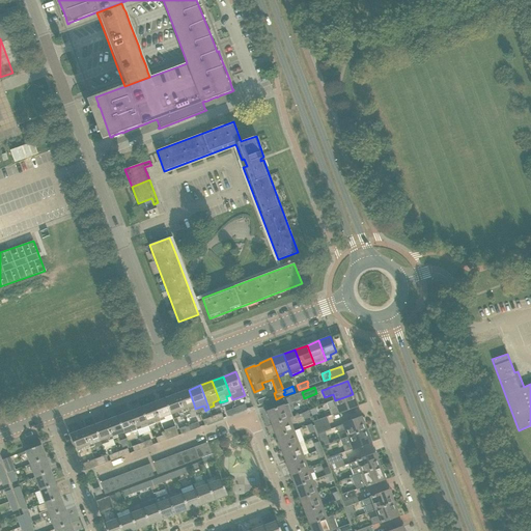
[(189,390),(176,394),(185,416),(190,414),(189,411),(195,408),(189,390)]
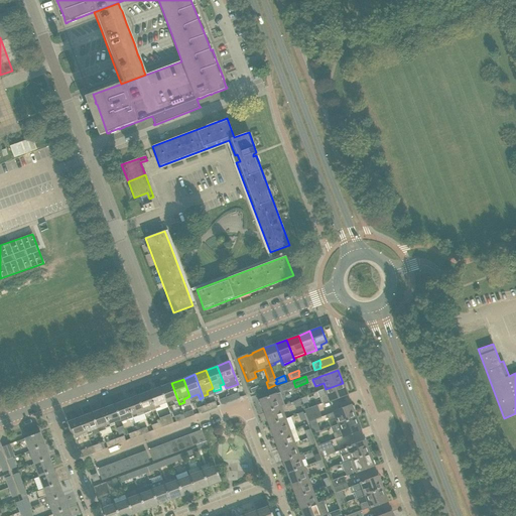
[(282,391),(295,387),(293,381),(280,386),(282,391)]
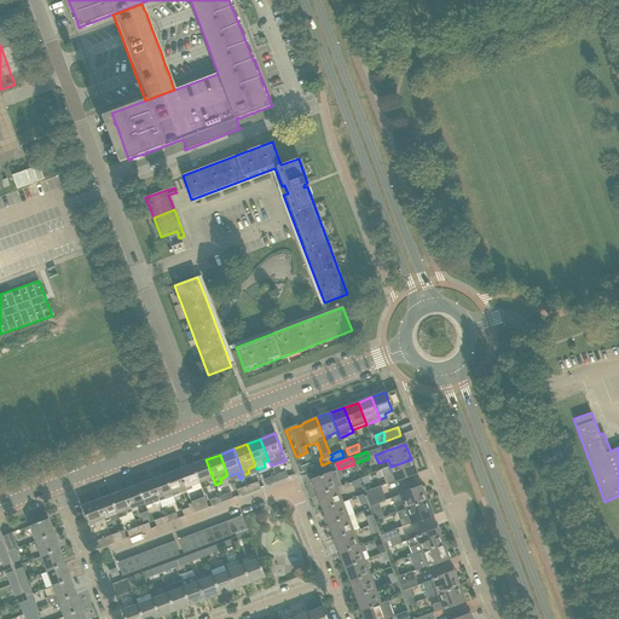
[(209,487),(215,485),(206,460),(192,464),(202,490),(209,486),(209,487)]
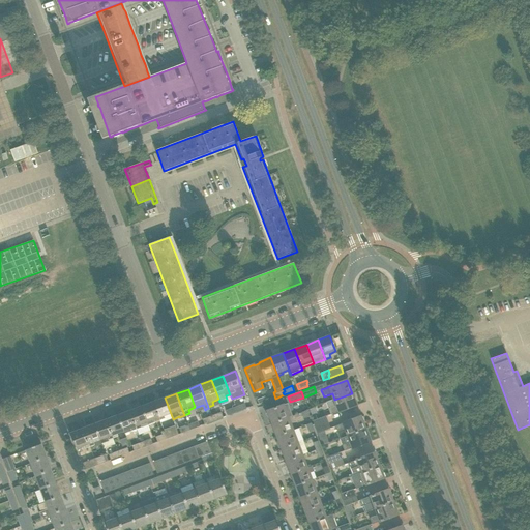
[(334,400),(326,403),(328,409),(330,415),(339,412),(356,405),(352,393),(334,400)]
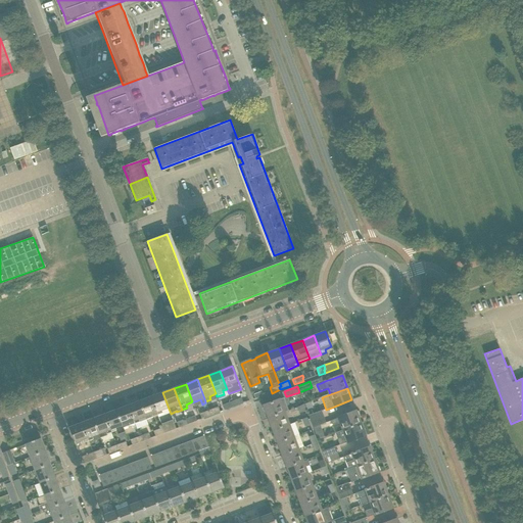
[(170,414),(171,414),(162,392),(151,396),(157,415),(162,413),(161,411),(168,408),(170,414)]
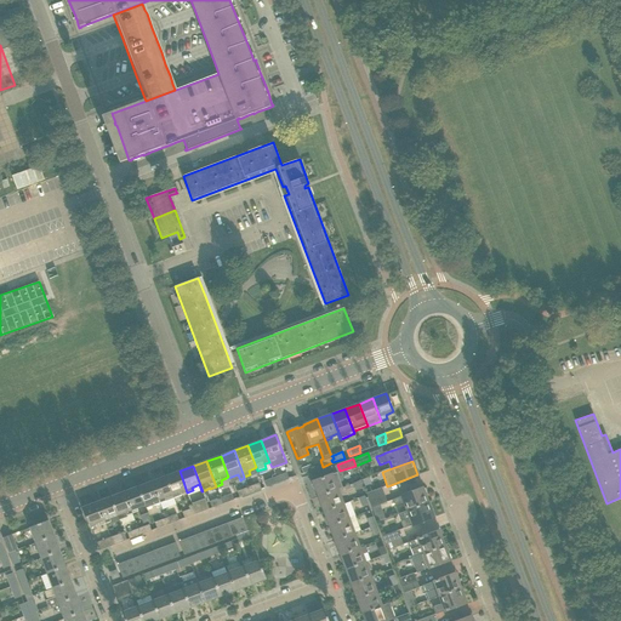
[(174,497),(187,493),(180,471),(165,477),(174,497)]
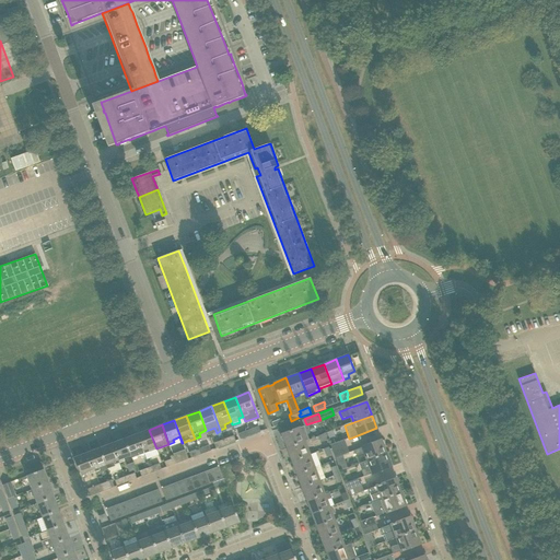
[(288,447),(304,441),(308,440),(304,426),(282,434),(286,441),(283,442),(288,447)]
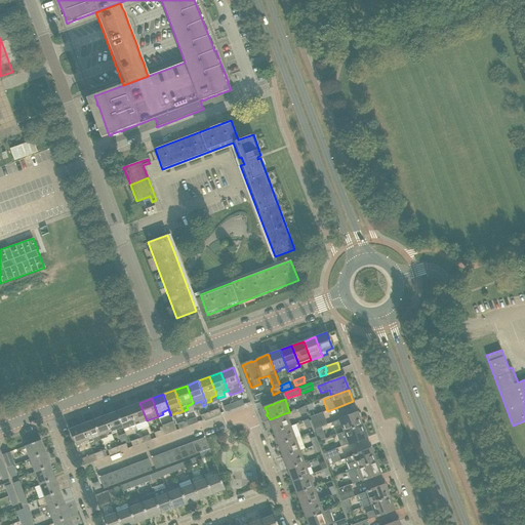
[(234,409),(244,405),(242,400),(233,403),(234,405),(233,406),(234,409)]
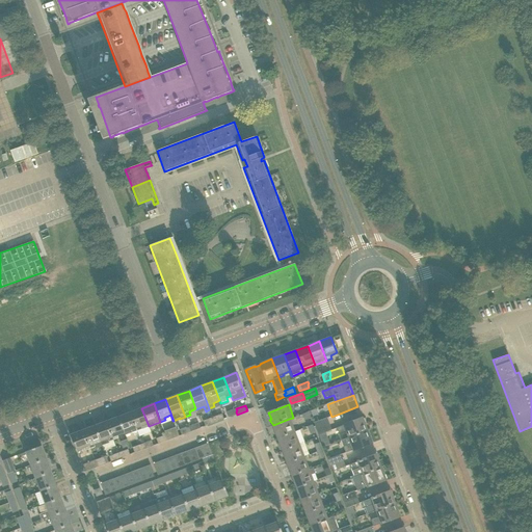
[(137,431),(149,426),(141,408),(130,413),(137,431)]
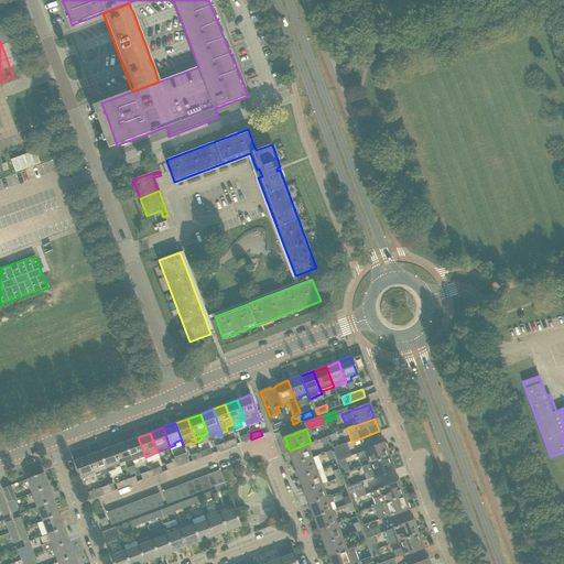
[(250,436),(251,435),(250,433),(240,436),(242,443),(251,440),(250,436)]
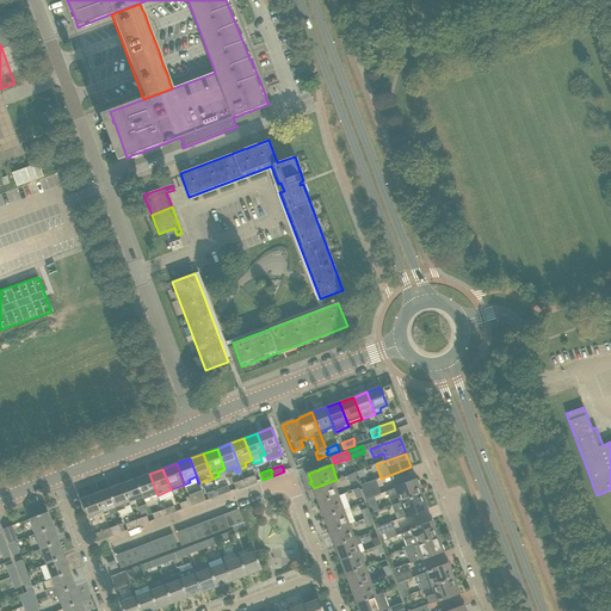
[(350,482),(358,479),(356,473),(347,476),(350,482)]
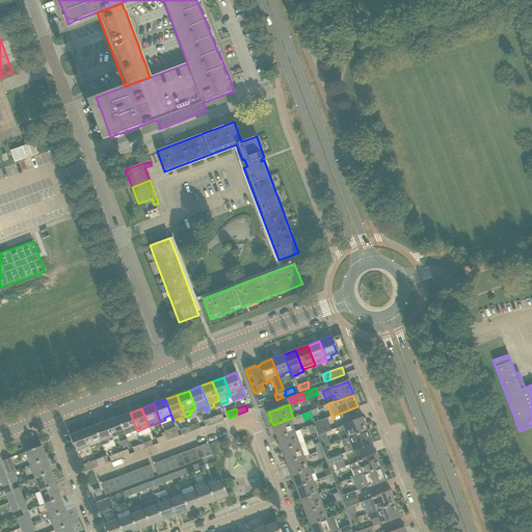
[(125,435),(137,431),(130,413),(118,417),(125,435)]
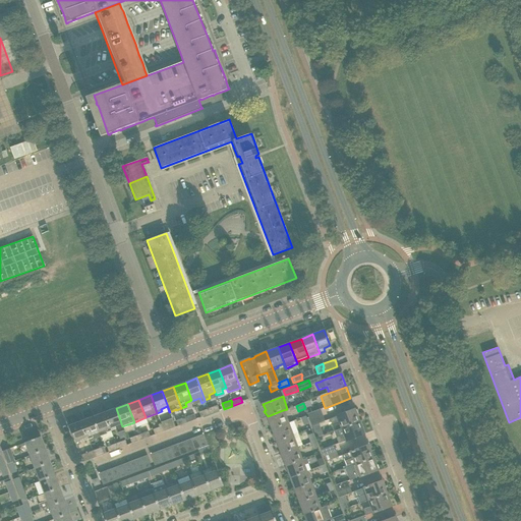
[(209,414),(219,410),(217,405),(209,408),(210,410),(208,411),(209,414)]
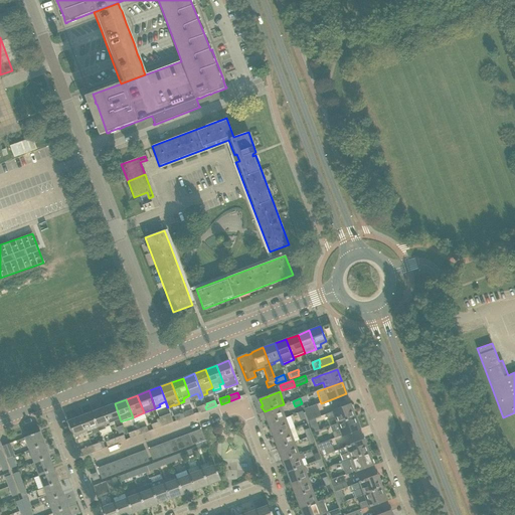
[(121,421),(115,403),(104,407),(110,425),(115,423),(114,421),(120,419),(121,421)]
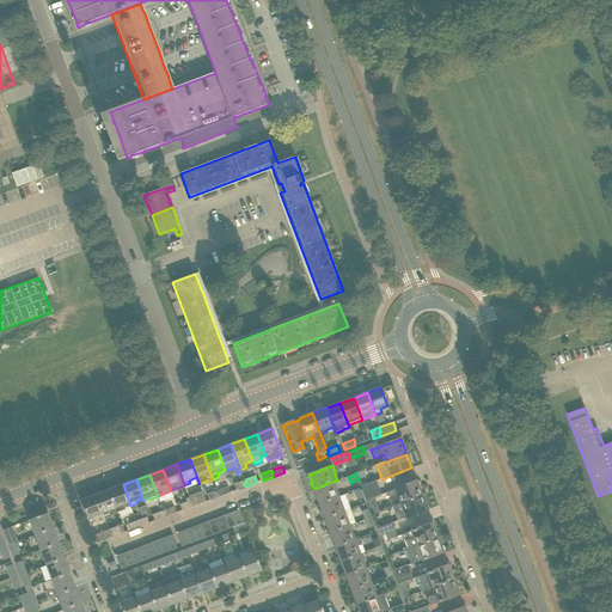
[(244,483),(246,482),(245,479),(233,484),(236,490),(245,487),(244,483)]
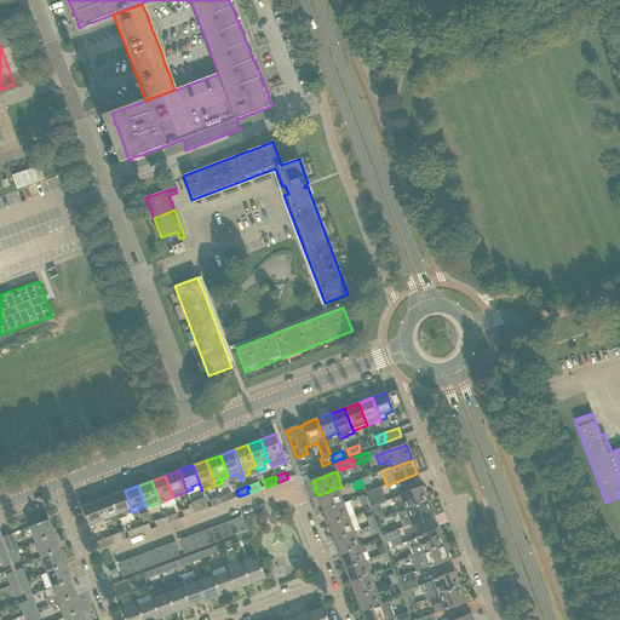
[(368,500),(384,494),(380,487),(365,493),(368,500)]
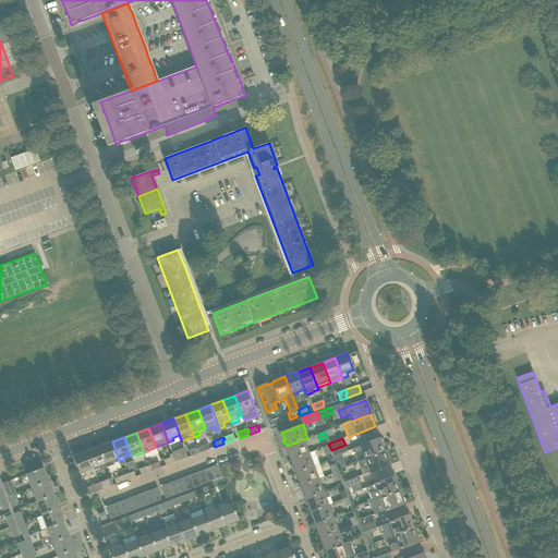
[(358,463),(385,452),(379,438),(352,449),(354,456),(362,453),(364,460),(358,462),(358,463)]
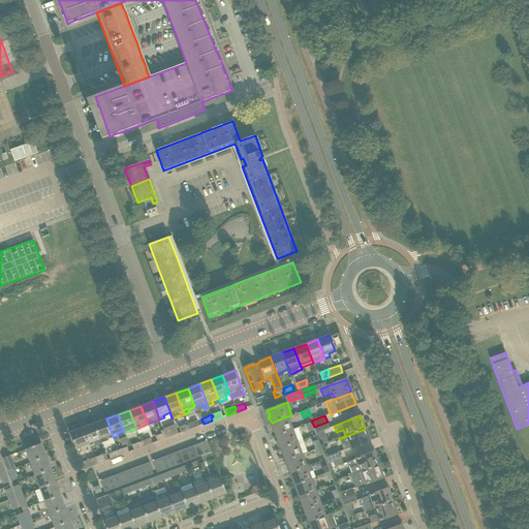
[(277,435),(292,430),(287,416),(272,423),(277,435)]
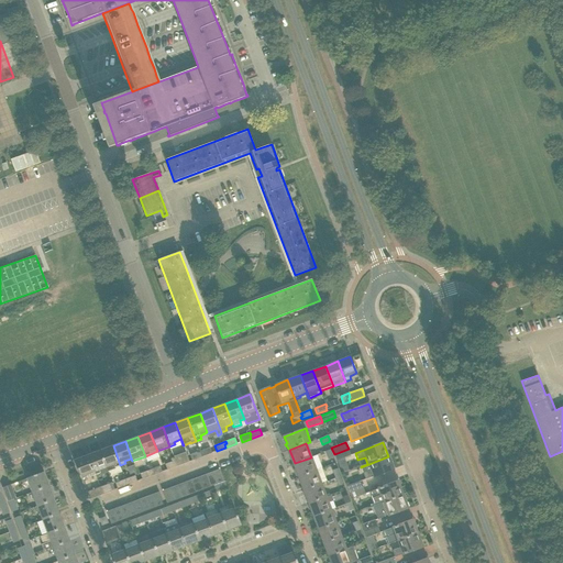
[(113,445),(100,451),(107,468),(108,472),(116,468),(114,467),(120,465),(113,445)]
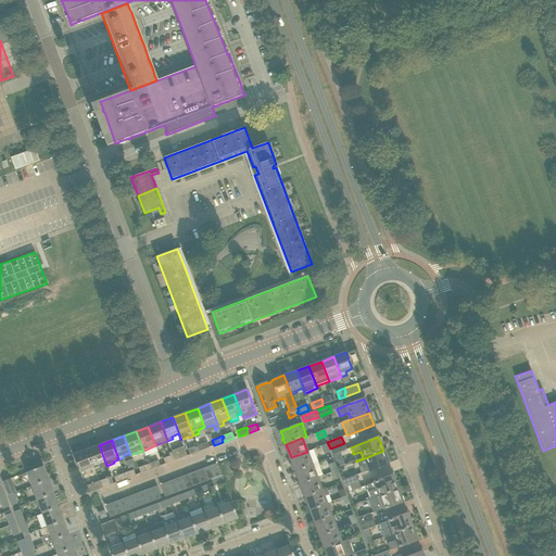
[(199,452),(210,447),(207,442),(198,445),(199,447),(198,449),(199,452)]
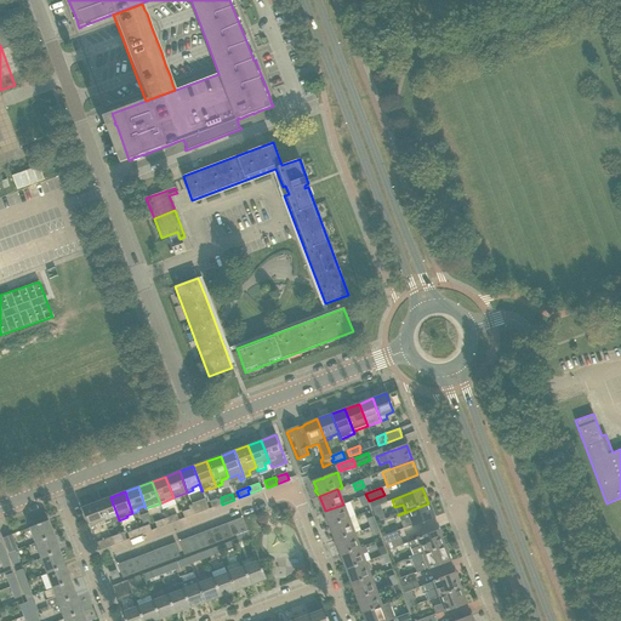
[(371,508),(387,502),(385,495),(369,501),(371,508)]
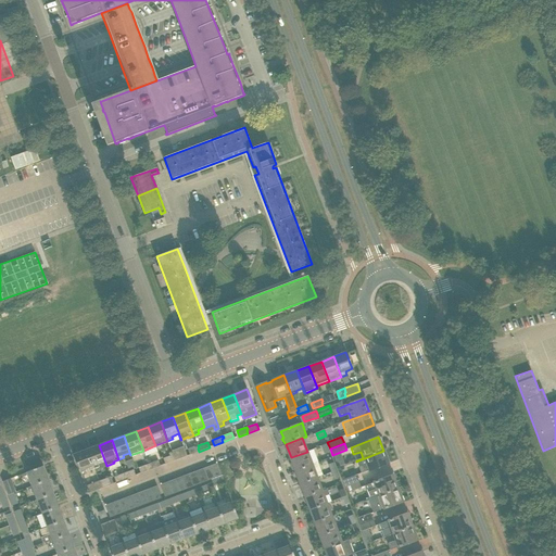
[(324,454),(329,452),(327,444),(320,446),(324,454)]
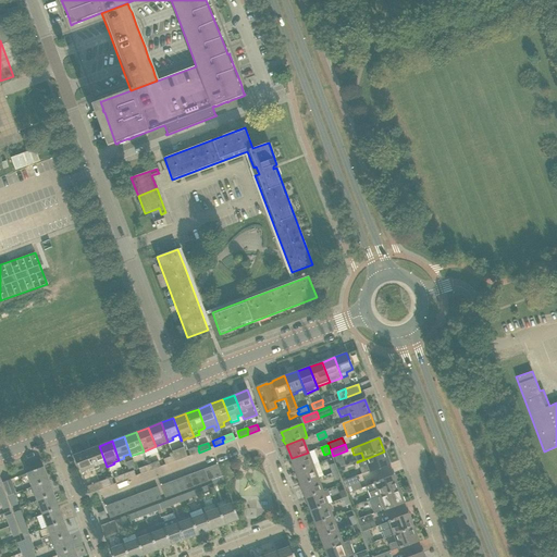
[(98,466),(106,463),(99,446),(87,450),(94,470),(99,468),(98,466)]
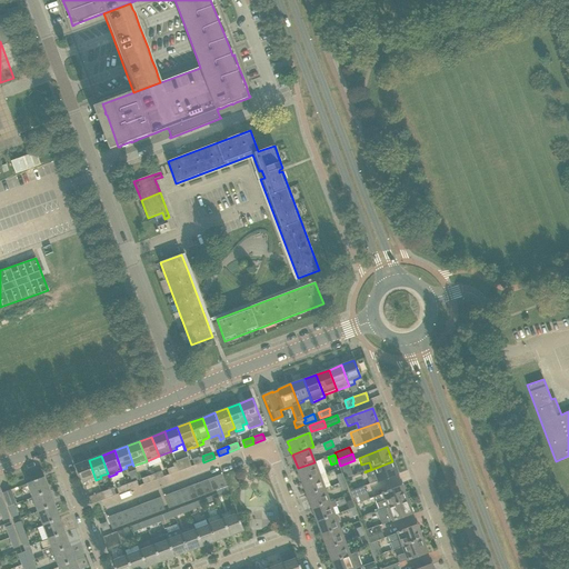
[(202,459),(203,458),(202,456),(192,459),(193,466),(203,462),(202,459)]
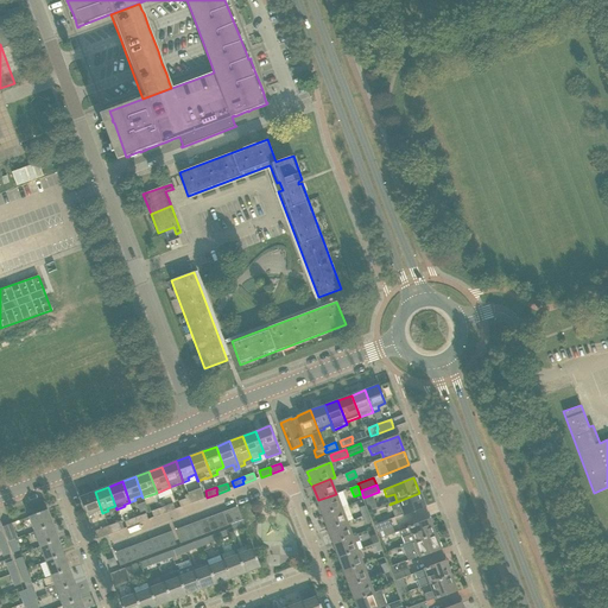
[(204,499),(202,493),(201,488),(188,493),(189,498),(190,496),(191,500),(189,501),(190,504),(204,499)]
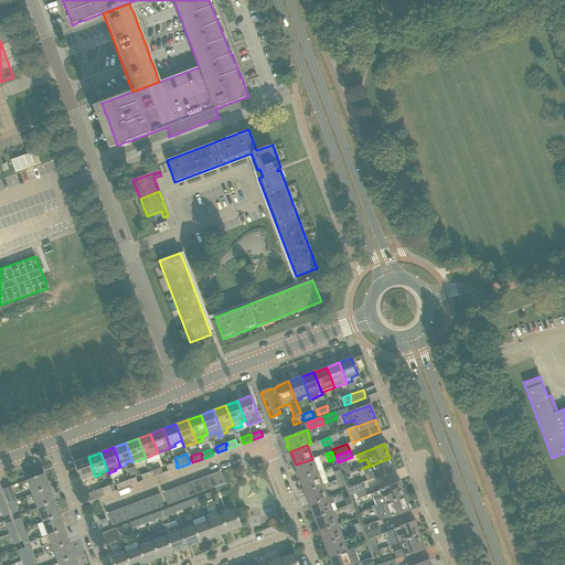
[(91,479),(95,477),(88,457),(75,461),(82,479),(89,476),(91,479)]
